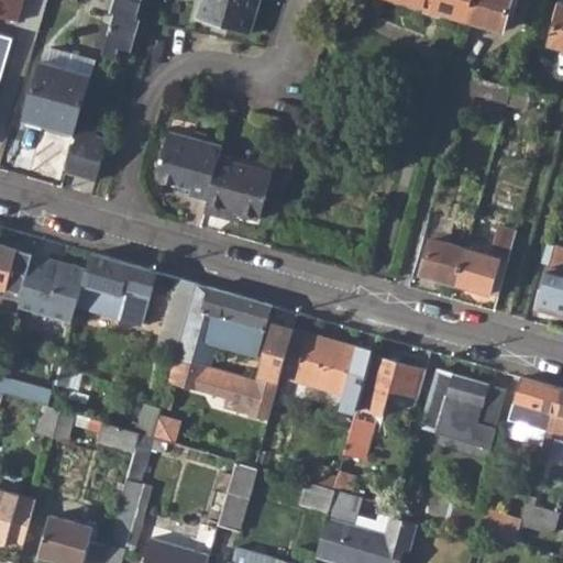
[(0,0),(0,15),(15,21),(21,0),(0,0)]
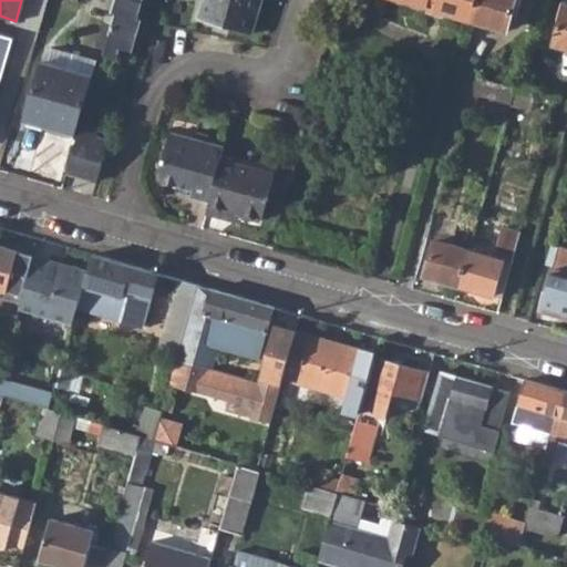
[(117,0),(95,0),(94,9),(114,14),(117,0)]
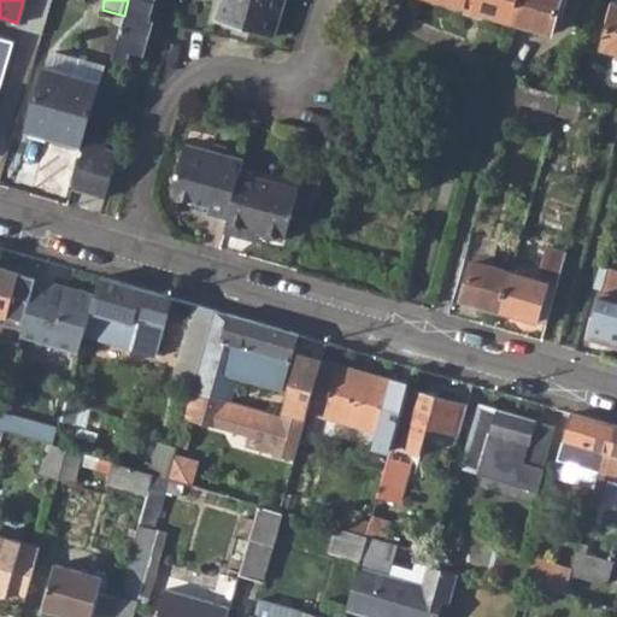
[(112,57),(125,60),(129,48),(150,54),(164,0),(128,0),(124,16),(112,57)]
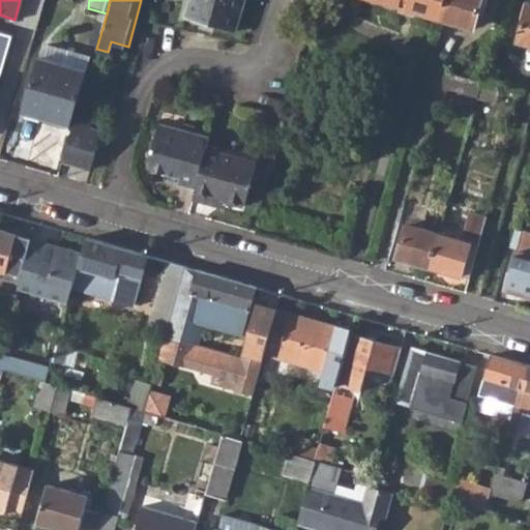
[(188,0),(185,15),(234,29),(241,0),(188,0)]
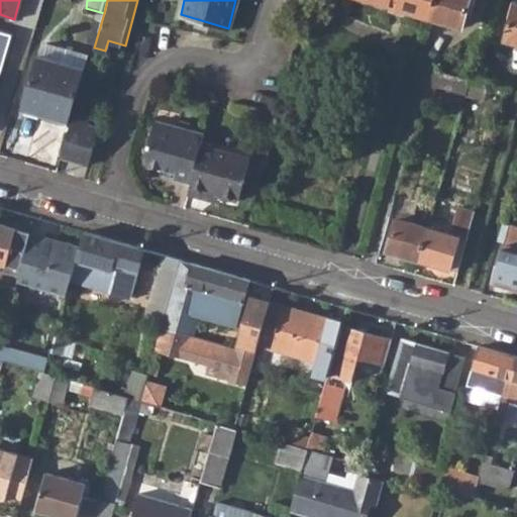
[(377,0),(430,16),(434,0),(377,0)]
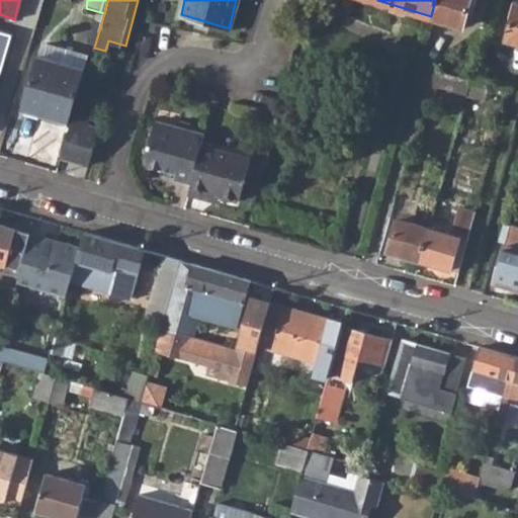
[(435,0),(431,16),(462,26),(469,0),(435,0)]
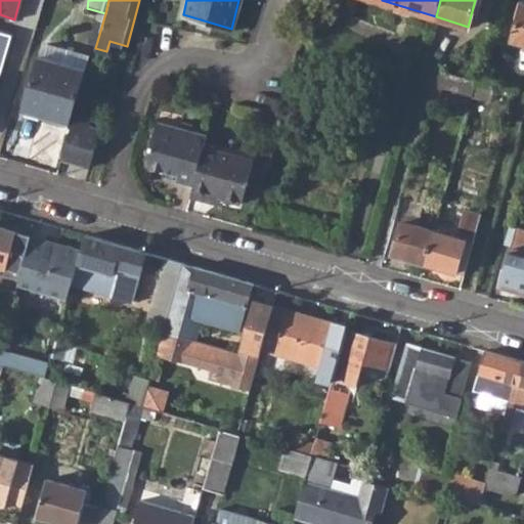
[(523,0),(522,0),(512,39),(523,42),(523,0)]
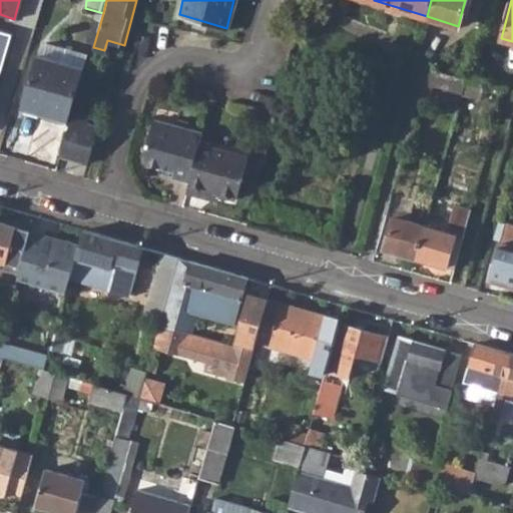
[(0,63),(3,65),(12,34),(0,29),(0,63)]
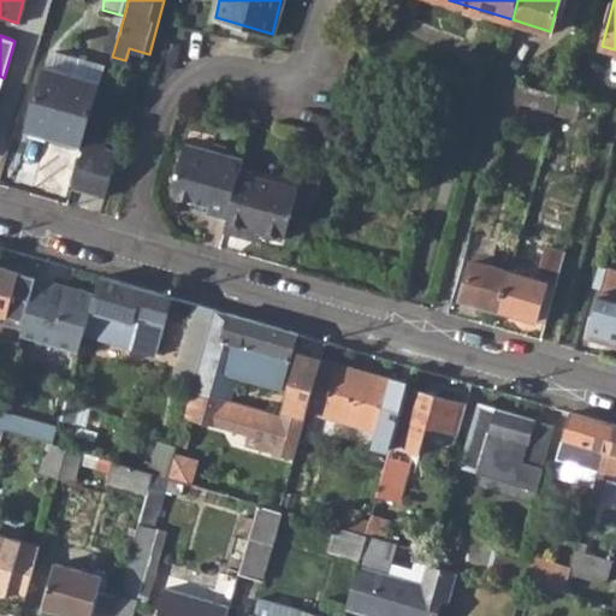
[(59,55),(43,66),(95,82),(100,67),(59,55)]
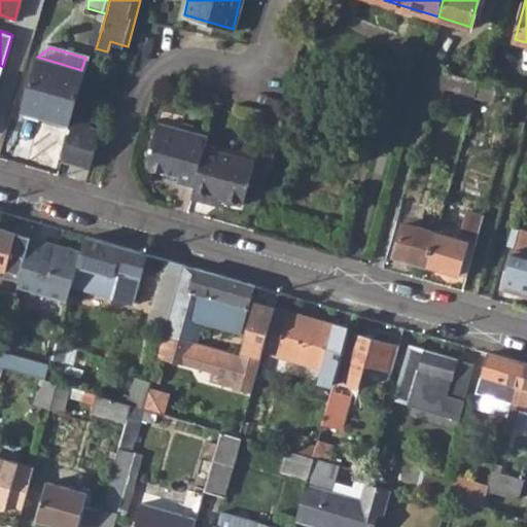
[(22,109),(67,123),(81,70),(37,57),(22,109)]
